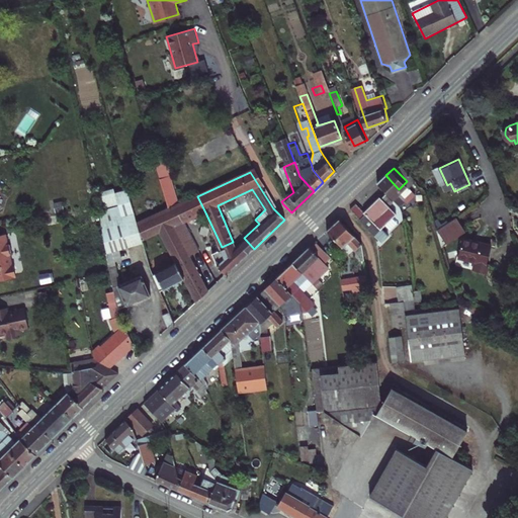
[(398,188),(385,175),(382,172),(370,184),(391,207),(396,202),(398,204),(400,202),(392,194),(398,188)]
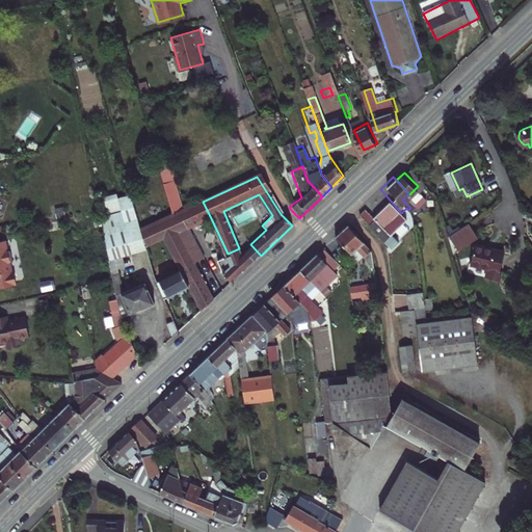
[(142,233),(132,188),(98,196),(112,259),(145,250),(142,233)]
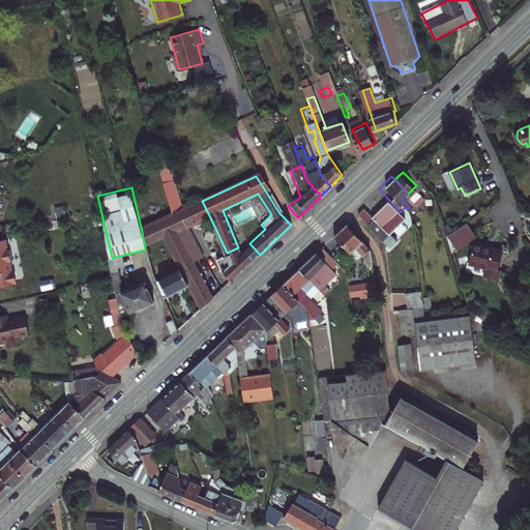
[(192,229),(210,217),(202,201),(173,209),(184,215),(192,229)]
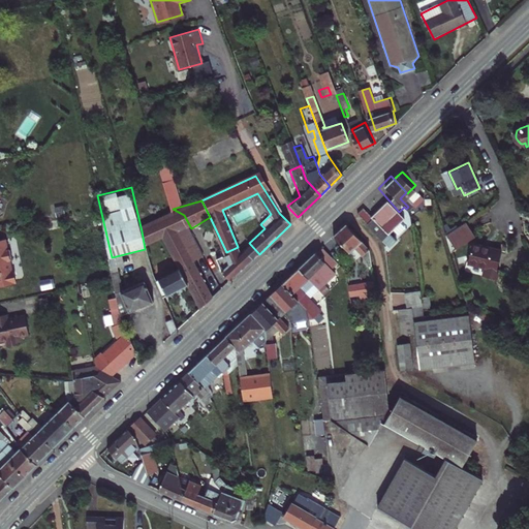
[(356,214),(381,240),(404,218),(387,200),(371,216),(363,208),(356,214)]
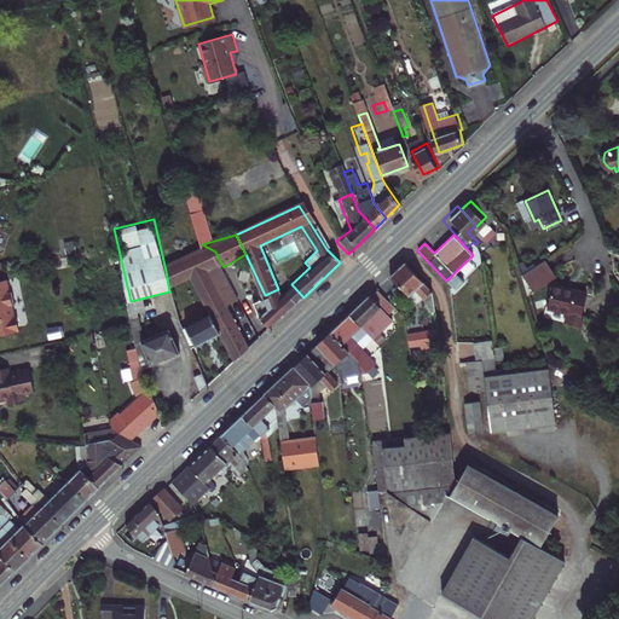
[(177,316),(178,324),(194,351),(223,334),(239,362),(255,347),(230,305),(242,298),(224,267),(215,252),(202,244),(202,253),(166,271),(169,291),(177,316)]
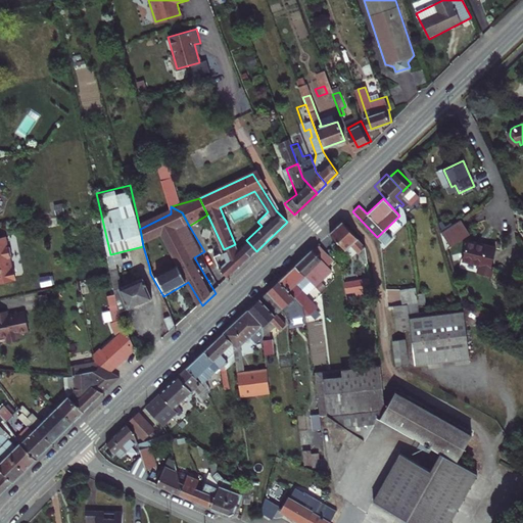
[(452,246),(472,233),(463,219),(442,231),(452,246)]
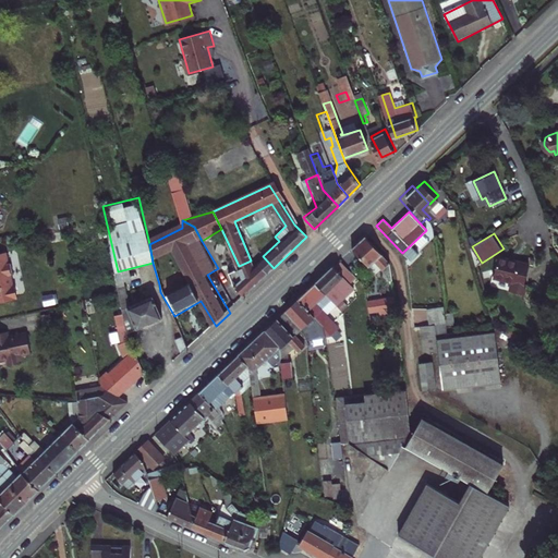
[(393,275),(391,263),(364,234),(352,246),(368,263),(375,257),(387,270),(388,276),(393,275)]
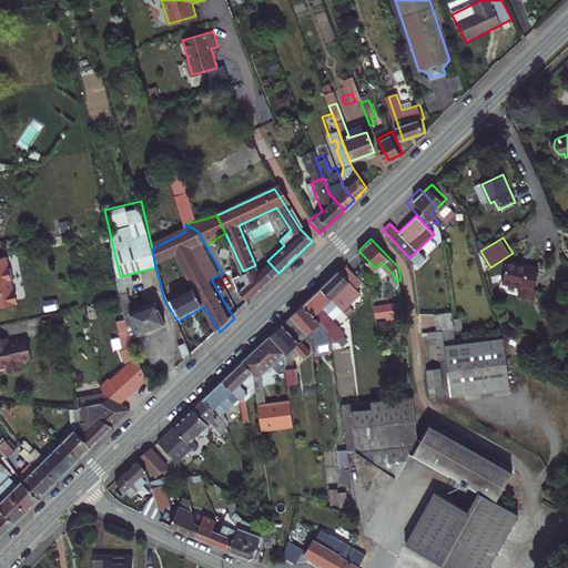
[(16,288),(13,287),(11,277),(13,276),(11,266),(8,264),(6,254),(0,255),(0,305),(17,302),(18,300),(16,288)]
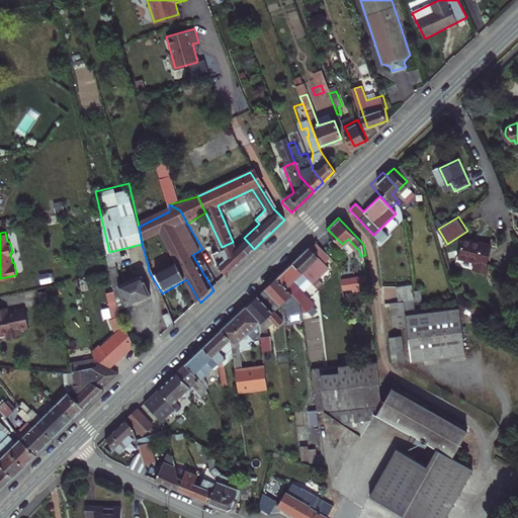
[(489,263),(486,263),(492,245),(463,236),(458,254),(473,259),(471,267),(486,272),(489,263)]
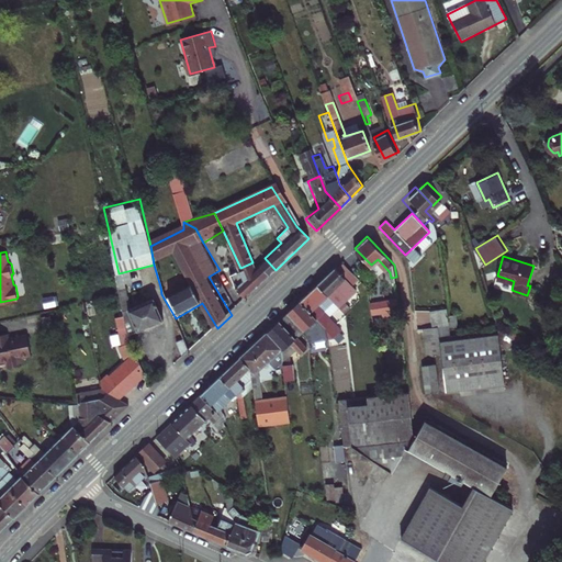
[(270,276),(276,270),(265,258),(259,263),(270,276)]
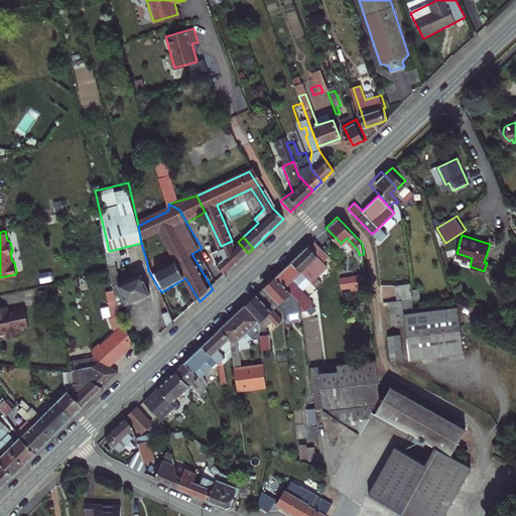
[(222,250),(231,268),(248,253),(238,242),(234,245),(232,241),(221,246),(222,250)]
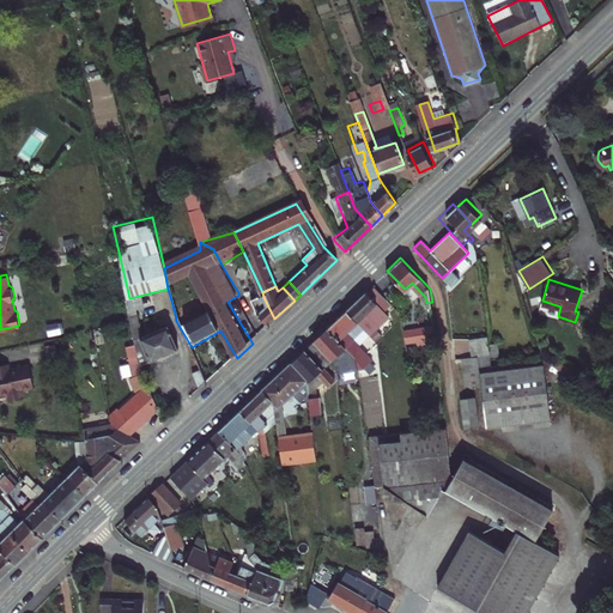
[(377,326),(389,314),(366,290),(362,295),(360,292),(340,313),(351,323),(356,328),(363,321),(358,317),(364,311),(377,326)]
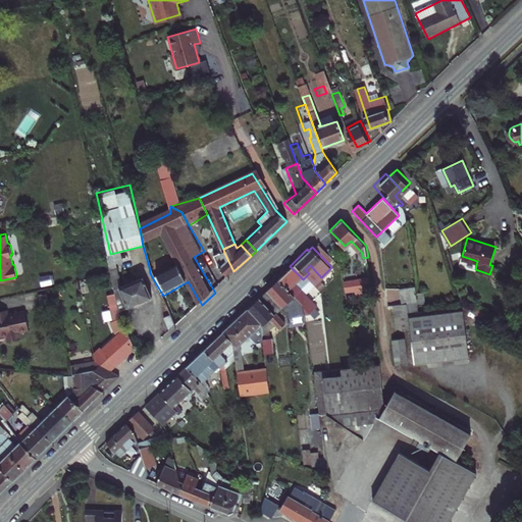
[(290,284),(299,275),(290,266),(273,280),(290,297),(296,291),(290,284)]
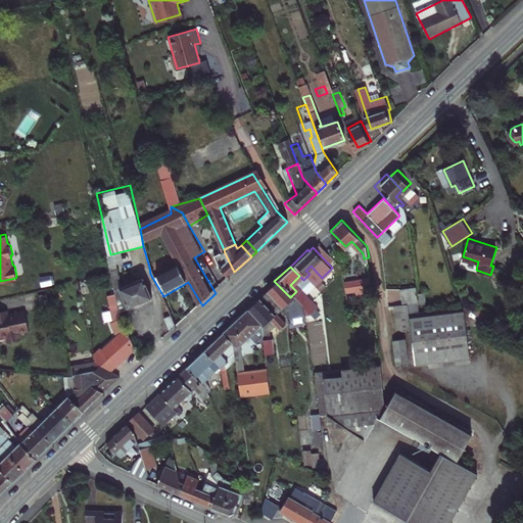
[(116,277),(127,305),(151,296),(143,276),(127,282),(124,274),(116,277)]
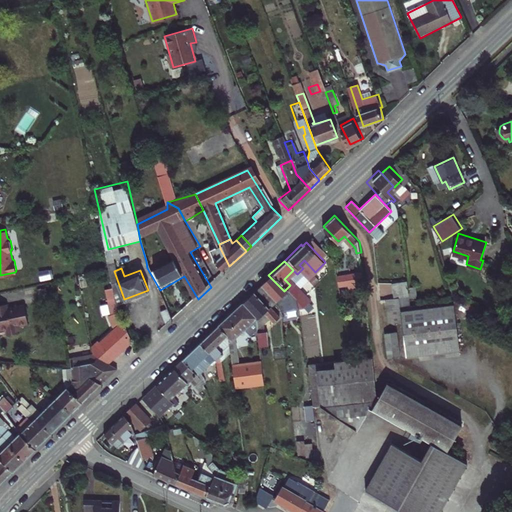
[(283,302),(286,305),(291,299),(284,291),(268,275),(257,286),(275,304),(276,309),(283,302)]
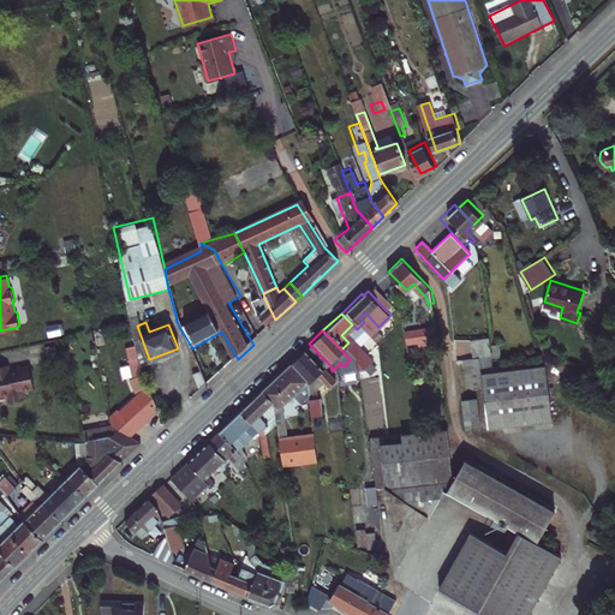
[(425,348),(434,347),(431,330),(401,335),(402,347),(425,344),(425,348)]
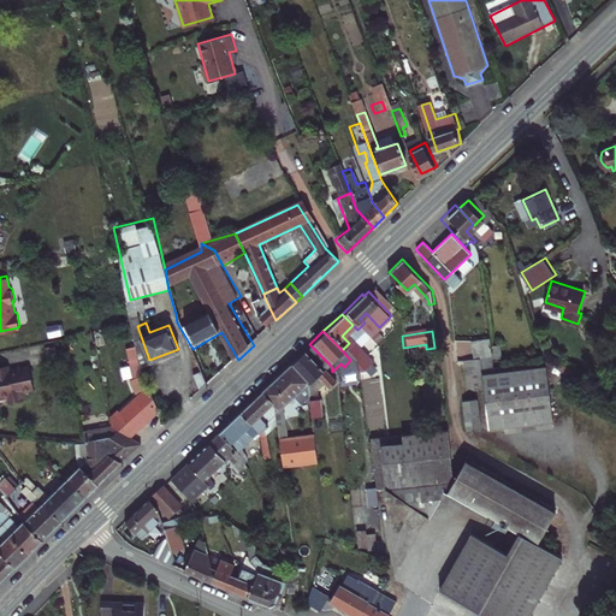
[(309,381),(312,384),(318,378),(331,391),(339,381),(327,368),(331,366),(309,344),(291,362),(309,381)]
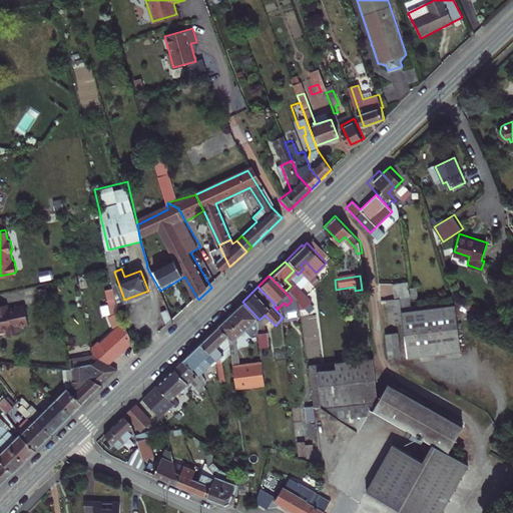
[(461,350),(455,302),(401,309),(399,298),(384,300),(388,325),(404,323),(408,357),(461,350)]
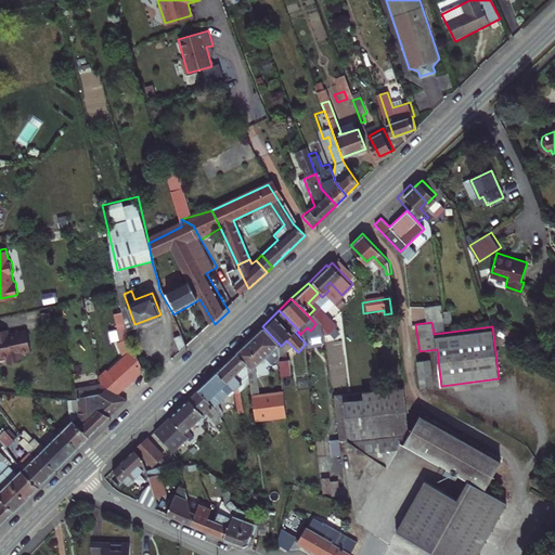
[(240,347),(256,368),(265,358),(272,365),(279,358),(279,344),(262,326),(240,347)]
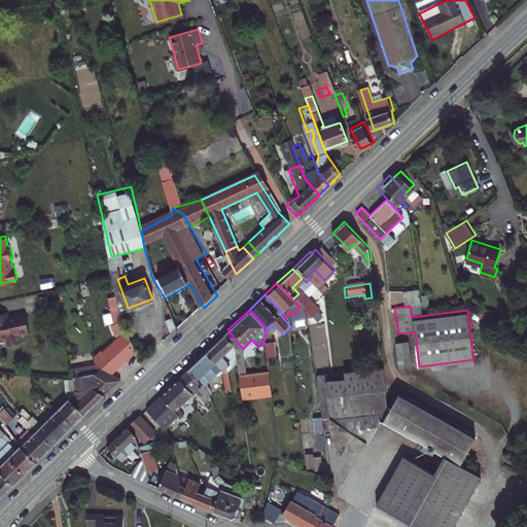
[(20,335),(30,332),(26,313),(7,317),(6,313),(0,314),(0,339),(6,338),(8,345),(18,343),(18,341),(21,340),(20,335)]
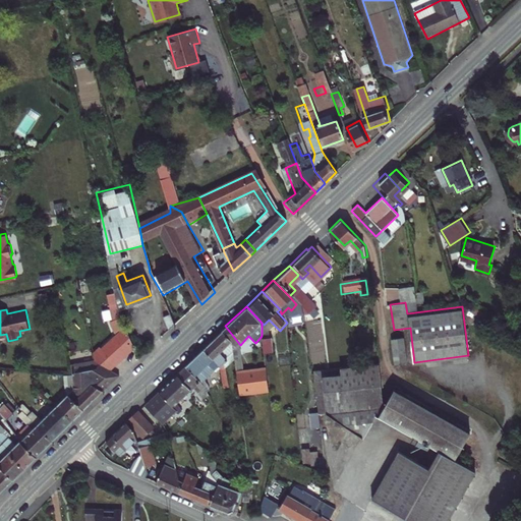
[(171,330),(177,326),(167,309),(161,313),(171,330)]
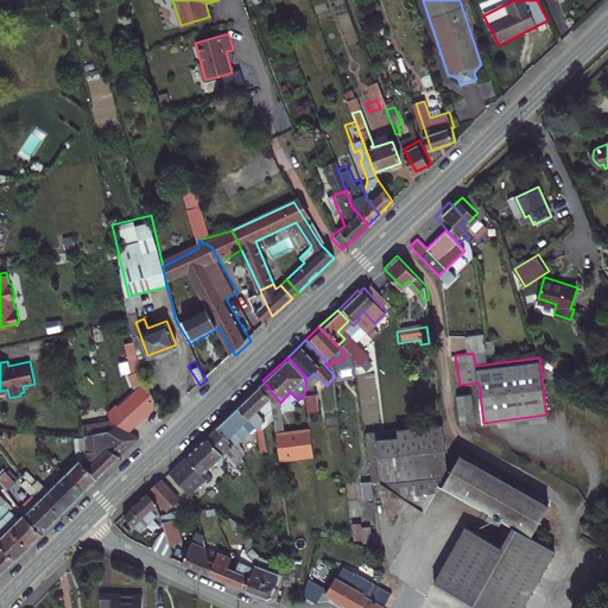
[(377,374),(359,375),(361,425),(378,425),(377,374)]
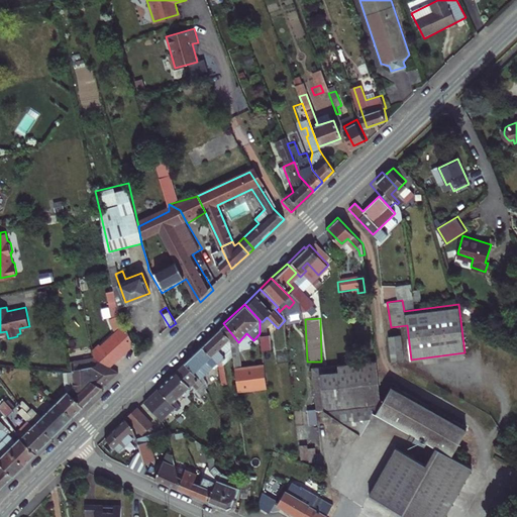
[(230,343),(238,342),(223,323),(217,329),(230,343)]
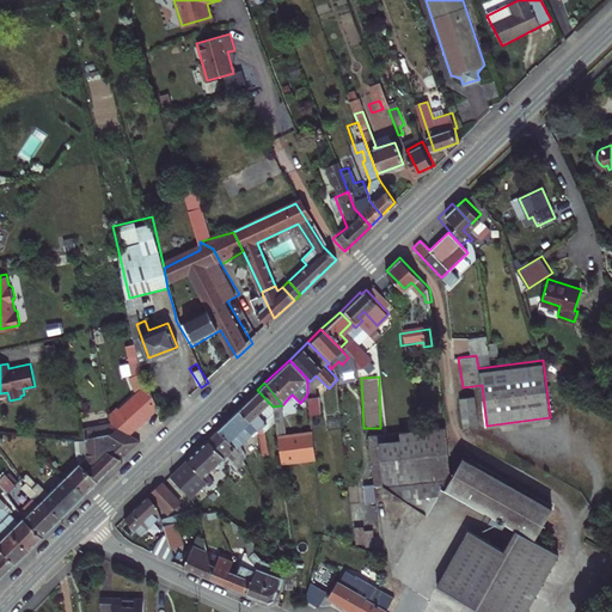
[(117,414),(133,429),(154,408),(146,386),(117,414)]
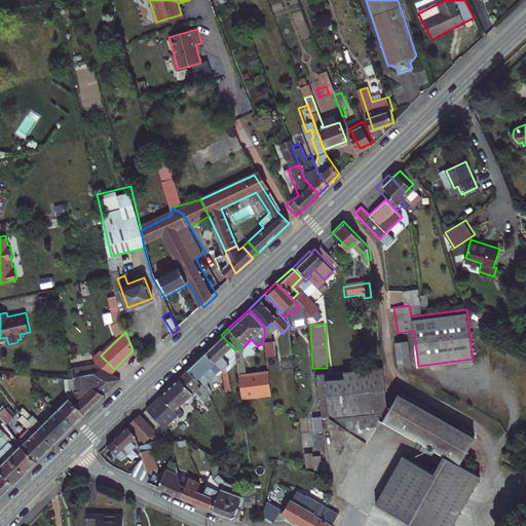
[(230,364),(237,363),(234,349),(221,335),(201,354),(218,372),(220,380),(227,378),(221,372),(230,364)]
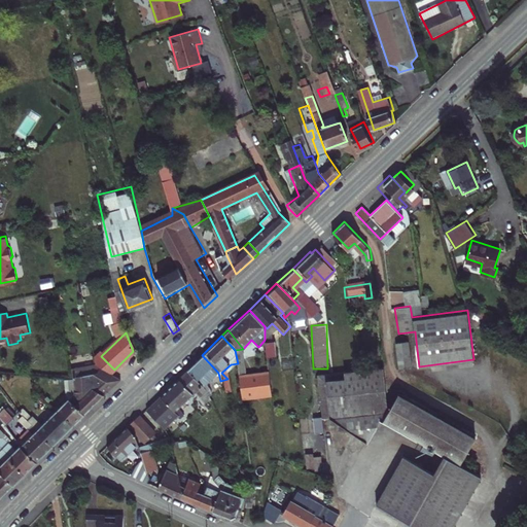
[(397,369),(416,365),(412,340),(393,342),(397,369)]
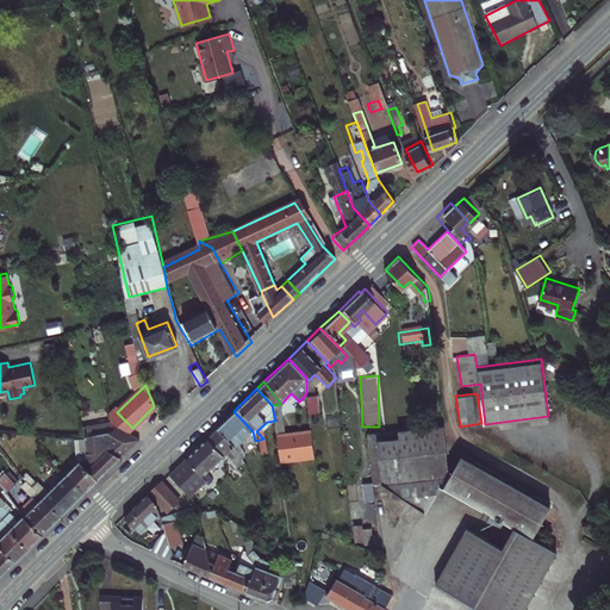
[(317,396),(306,398),(309,415),(319,412),(317,396)]
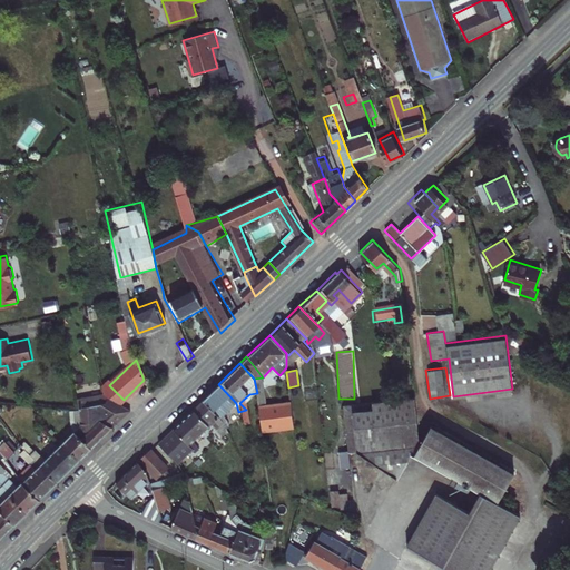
[(261,408),(267,405),(263,377),(254,379),(257,393),(261,408)]
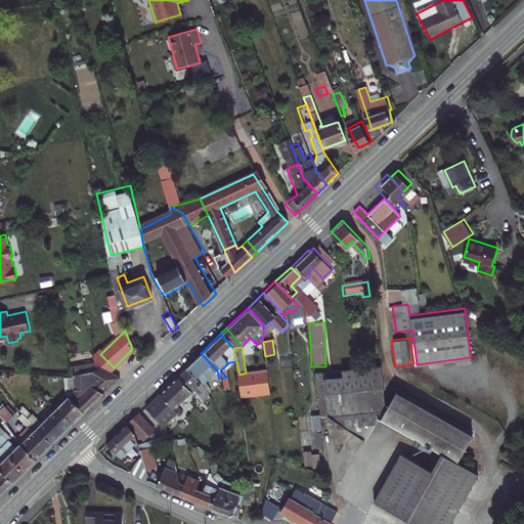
[(207,380),(201,374),(208,366),(212,372),(212,374),(214,380),(219,379),(217,370),(201,353),(183,369),(200,386),(207,380)]
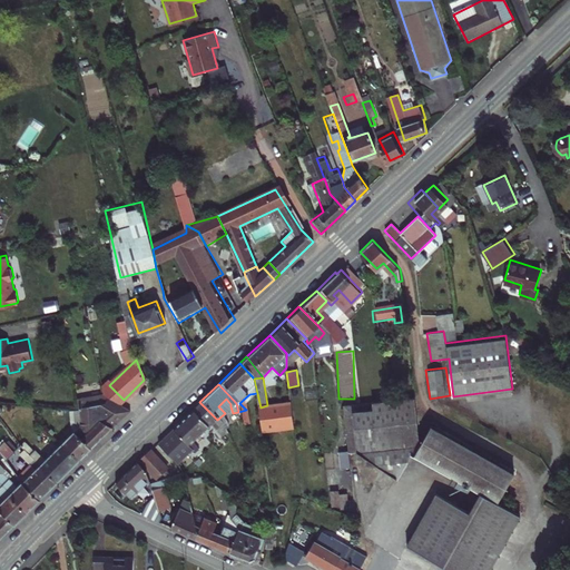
[(110,423),(125,410),(99,393),(72,399),(75,401),(110,423)]
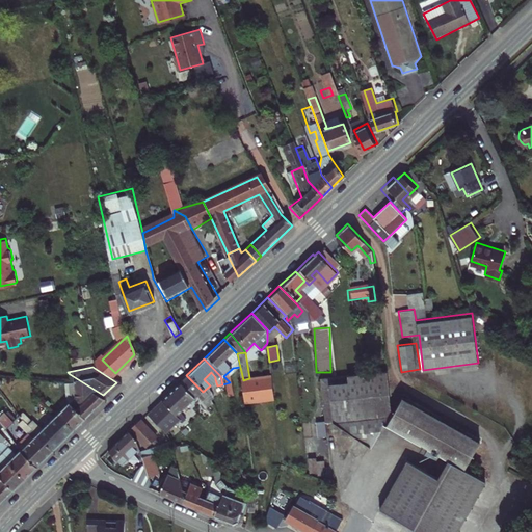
[(321,376),(327,424),(337,422),(375,445),(389,422),(451,457),(440,477),(408,459),(381,505),(427,531),(456,531),(487,478),(469,468),(484,441),(405,396),(395,414),(389,368),(321,376)]
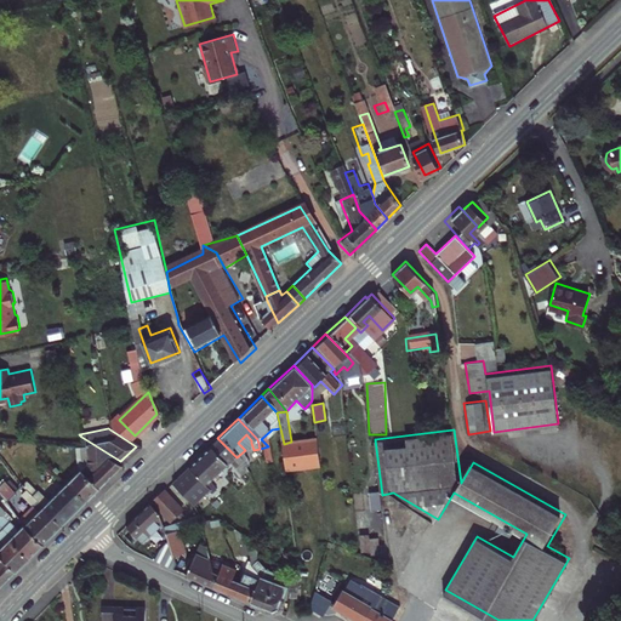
[(245,450),(251,443),(251,440),(246,434),(238,443),(245,450)]
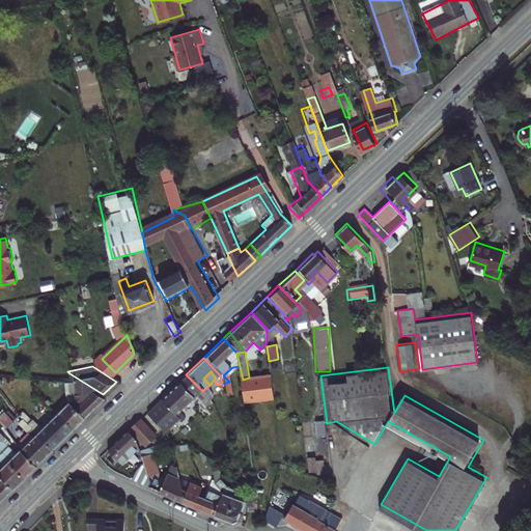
[(73,411),(79,417),(103,394),(70,373),(66,376),(70,394),(73,411)]
